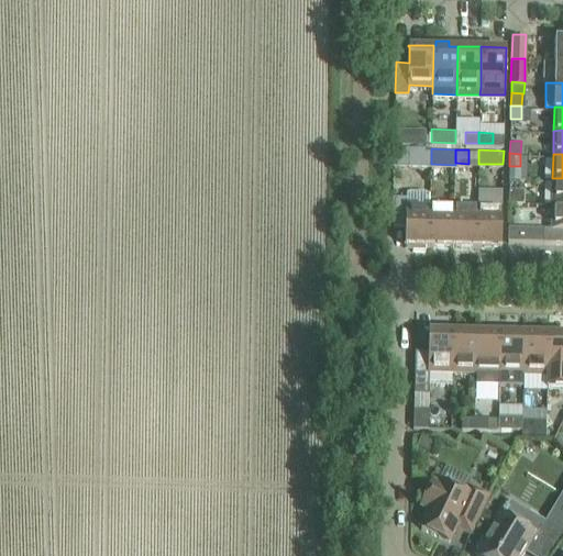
[(562,178),(552,178),(552,201),(562,201),(562,178)]
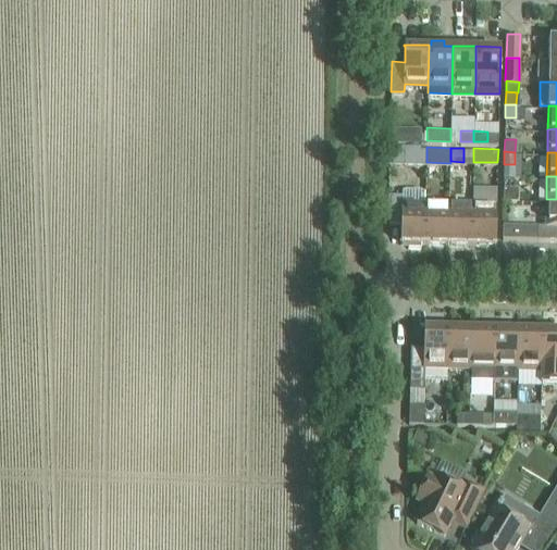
[(515,186),(504,186),(503,199),(514,199),(515,186)]
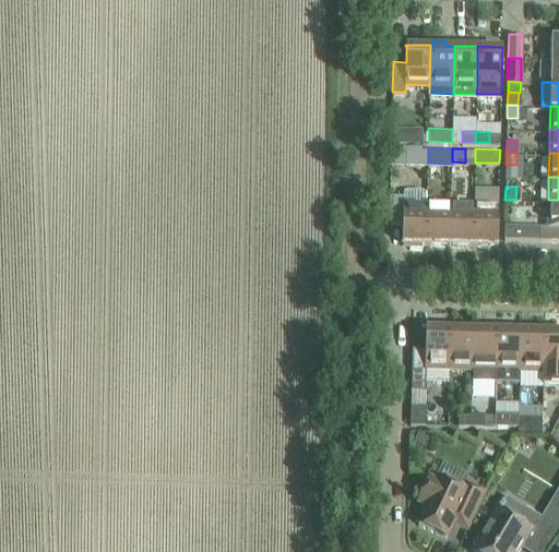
[(402,222),(402,239),(401,239),(401,241),(426,241),(427,201),(427,188),(404,188),(404,193),(390,193),(389,222),(402,222)]
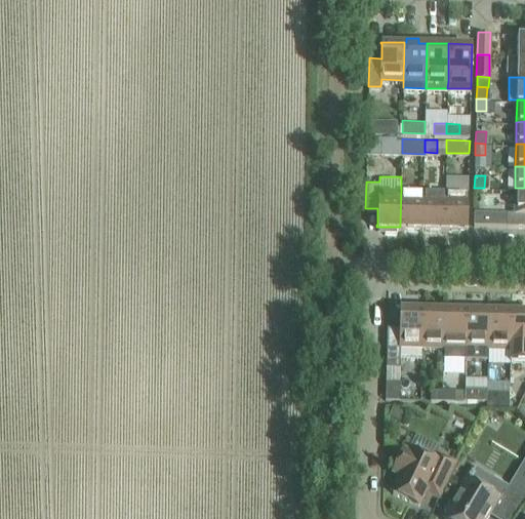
[(524,188),(515,188),(514,210),(507,210),(507,224),(524,223),(524,188)]
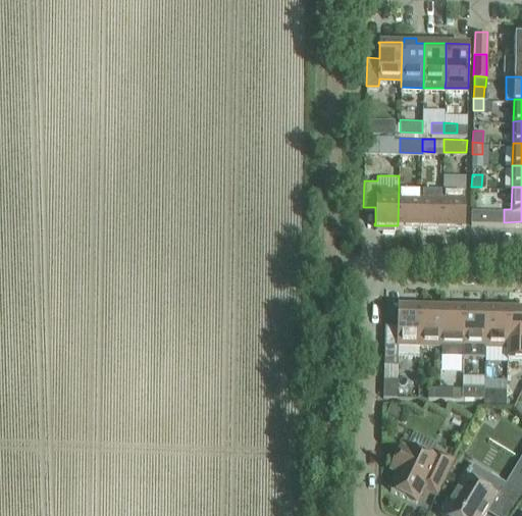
[(421,189),(399,188),(398,225),(420,226),(421,189)]
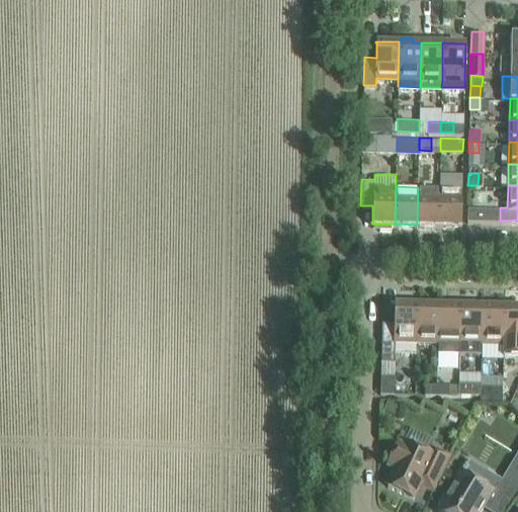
[(439,187),(418,187),(417,225),(438,225),(439,187)]
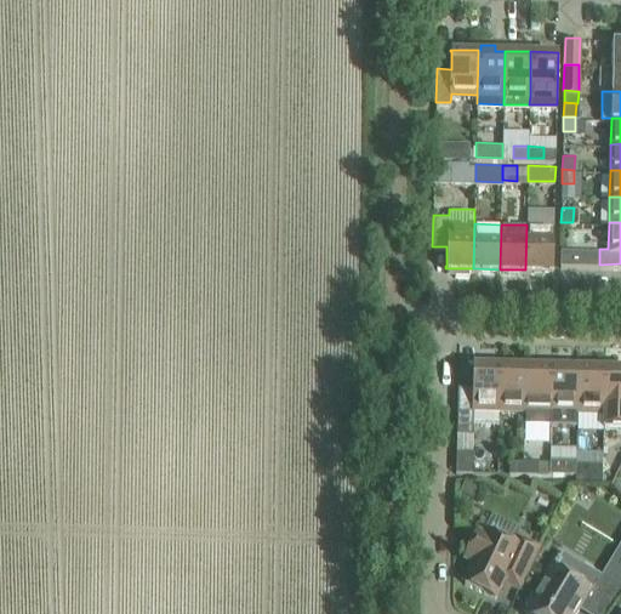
[(553,226),(527,225),(525,269),(554,271),(554,268),(553,268),(553,226)]
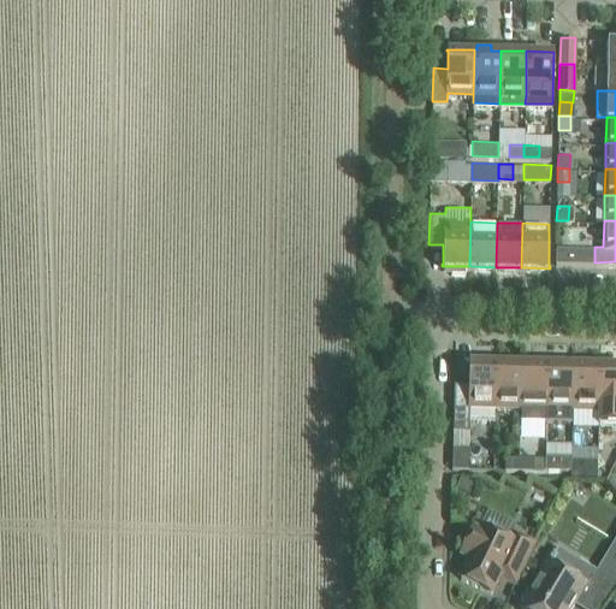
[(575,246),(556,246),(556,261),(575,261),(575,246)]
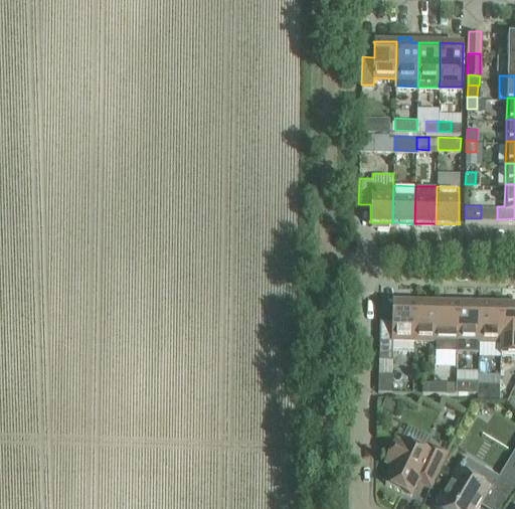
[(391,319),(379,319),(378,357),(392,358),(393,338),(413,338),(414,302),(391,301),(391,302),(392,303),(391,319)]
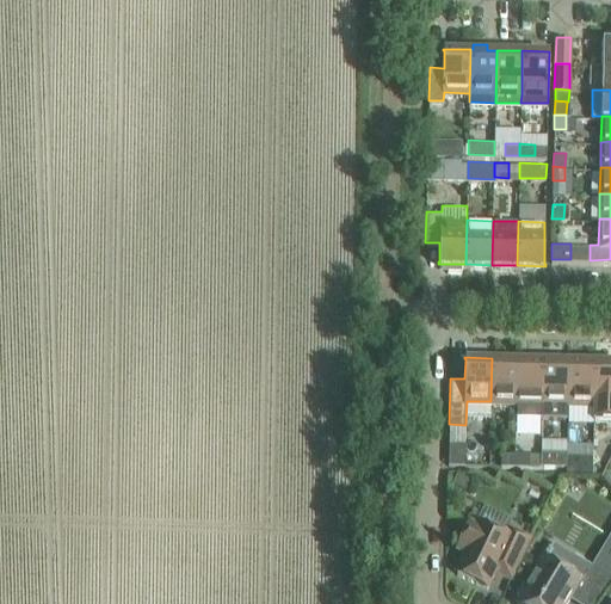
[(517,358),(492,358),(491,401),(516,402),(517,358)]
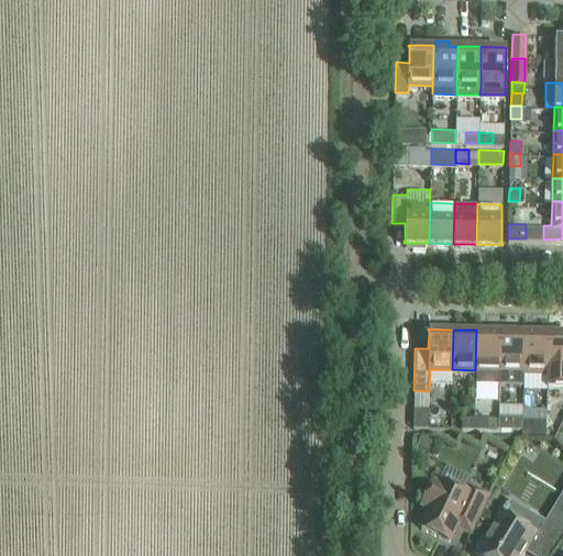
[(499,370),(500,331),(476,330),(475,370),(475,381),(499,382),(499,370)]
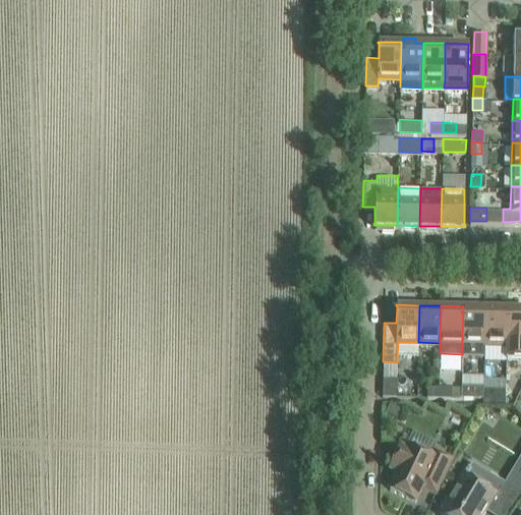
[(485,306),(463,306),(462,343),(484,344),(485,306)]
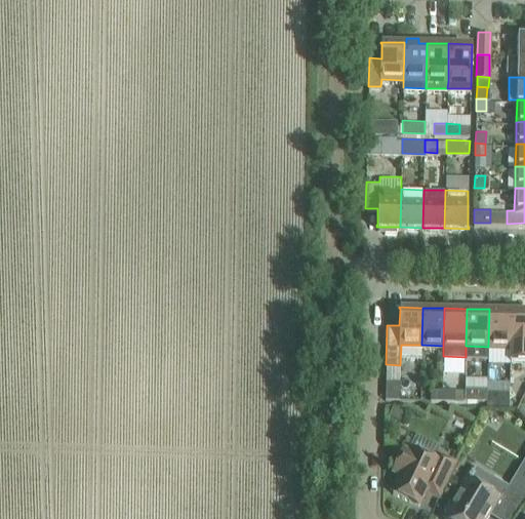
[(511,310),(489,309),(488,347),(510,347),(511,310)]
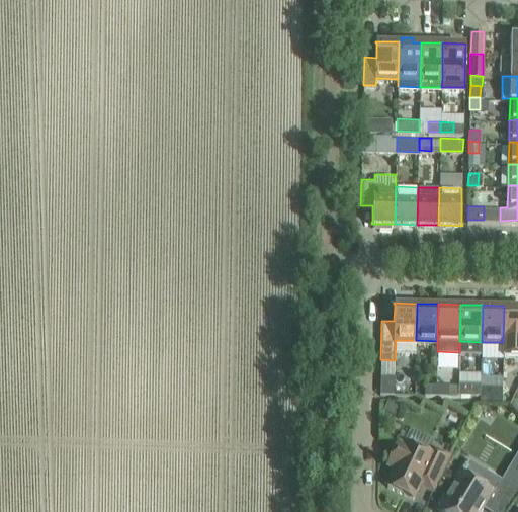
[(517,305),(504,306),(503,342),(503,353),(517,353),(517,305)]
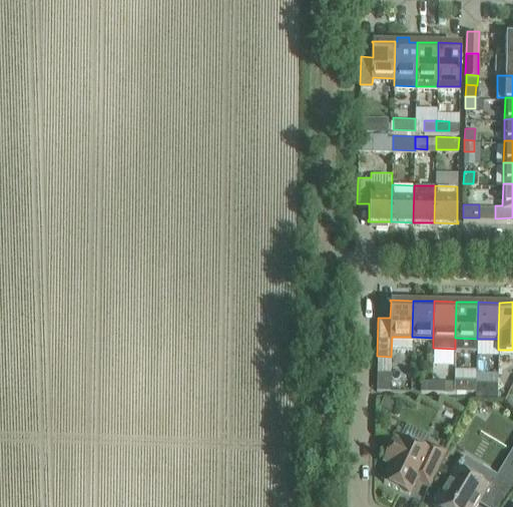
[(454,377),(454,379),(454,389),(476,390),(476,380),(476,378),(454,377)]
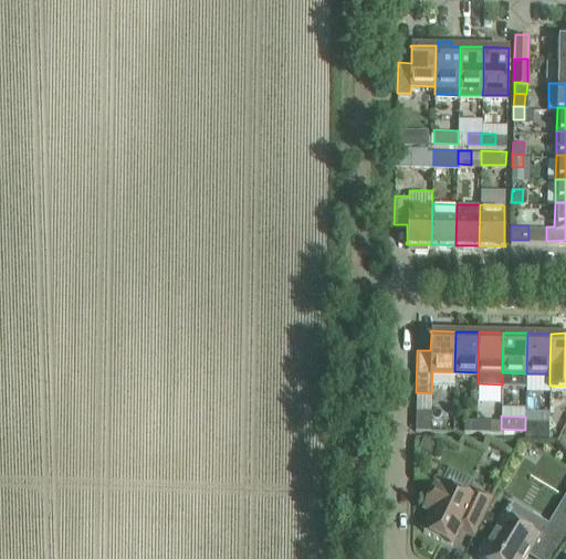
[(477,429),(478,418),(464,418),(464,429),(477,429)]
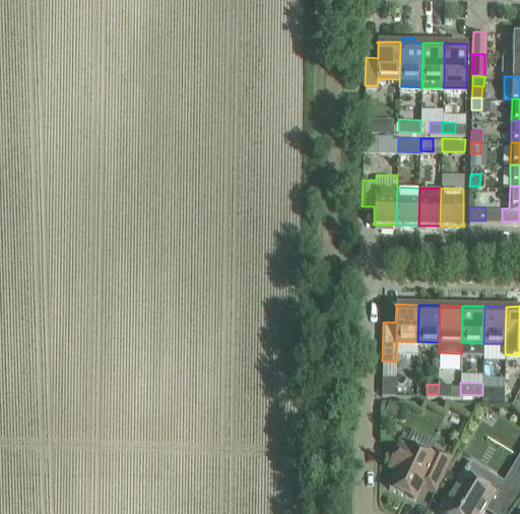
[(460,384),(439,384),(438,394),(460,394),(460,384)]
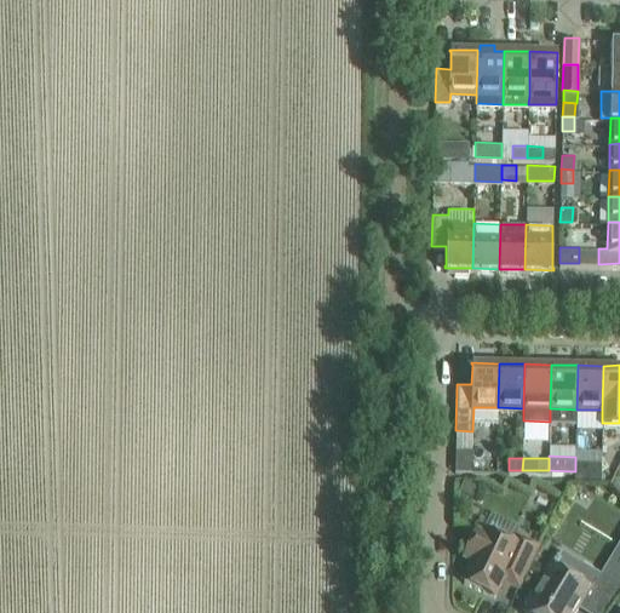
[(589,459),(575,459),(575,471),(589,471),(589,459)]
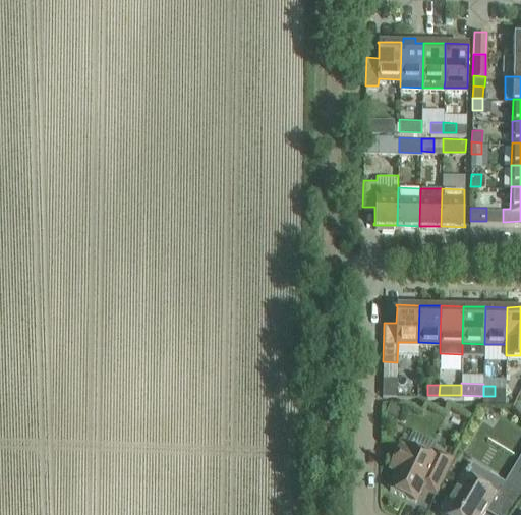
[(389,401),(385,409),(396,414),(399,406),(389,401)]
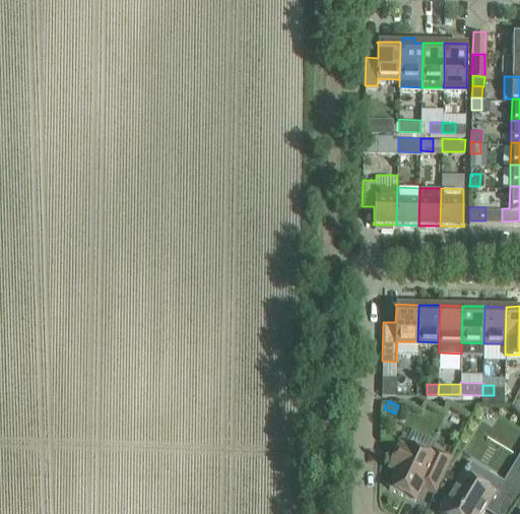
[(421,484),(435,490),(451,455),(433,446),(429,453),(427,452),(408,444),(407,446),(400,443),(390,465),(397,468),(389,486),(414,498),(421,484)]
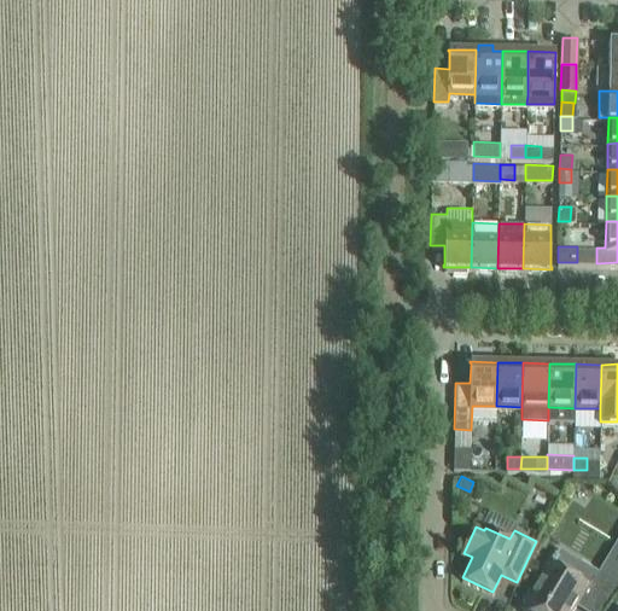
[(524,604),(523,607),(528,610),(570,610),(583,591),(589,594),(584,603),(599,610),(601,610),(612,595),(617,587),(617,580),(599,569),(578,557),(560,546),(551,560),(535,586),(529,587),(523,598),(524,604)]
